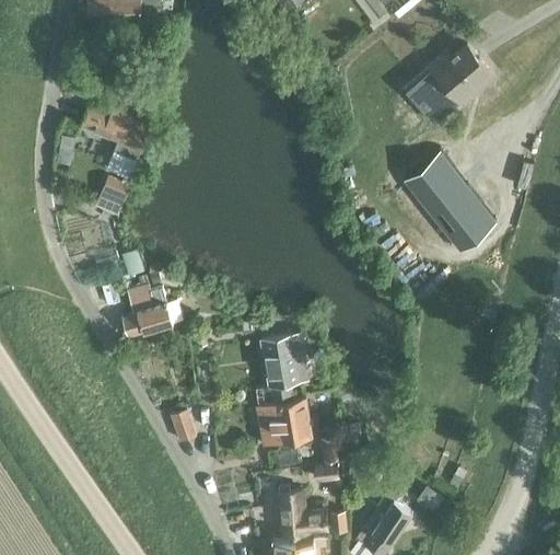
[(279,0),(287,11),(303,0),(279,0)]
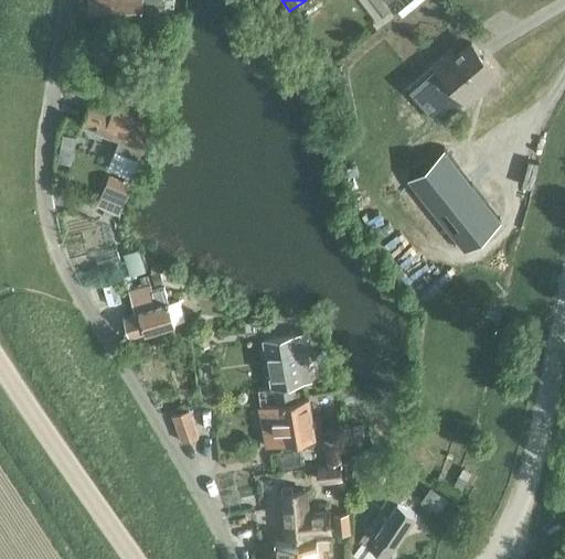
[(390,15),(379,0),(358,0),(376,24),(373,28),(377,33),(394,20),(390,15)]
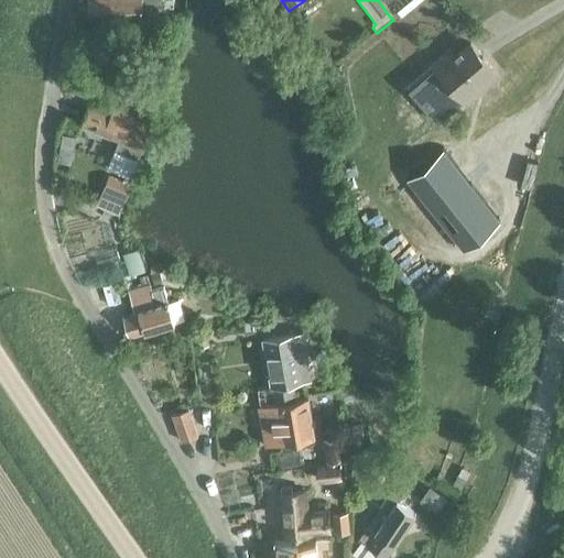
[(171,17),(172,1),(167,1),(88,1),(88,23),(142,23),(142,17),(169,17),(171,17)]
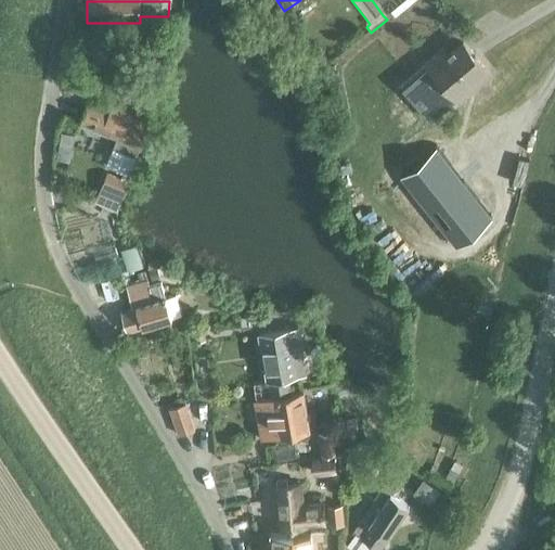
[(426,67),(459,105),(490,78),(464,47),(449,60),(442,53),(426,67)]
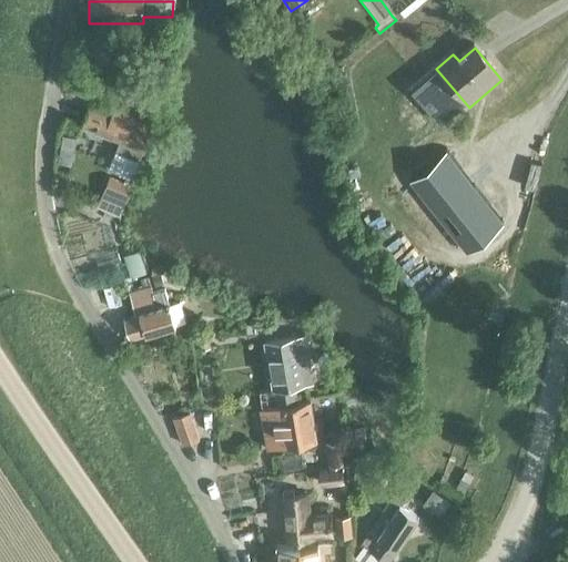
[(137,119),(138,118),(115,109),(112,118),(90,109),(82,130),(119,145),(115,154),(140,164),(142,156),(144,157),(156,128),(146,123),(137,119)]
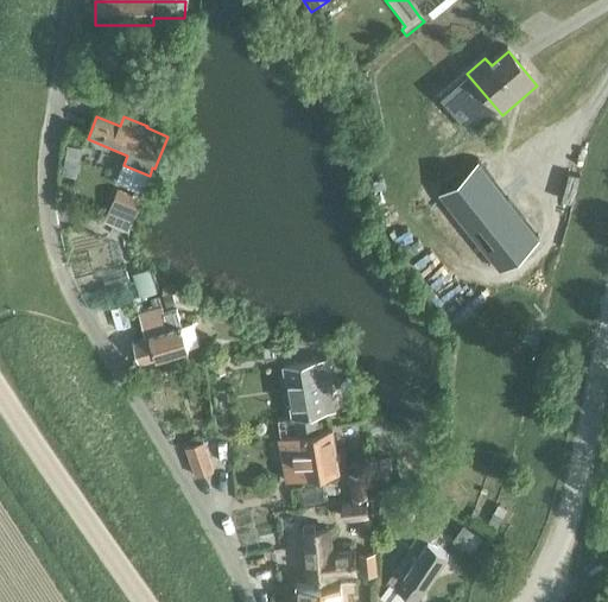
[(477,165),(439,196),(501,273),(539,242),(477,165)]
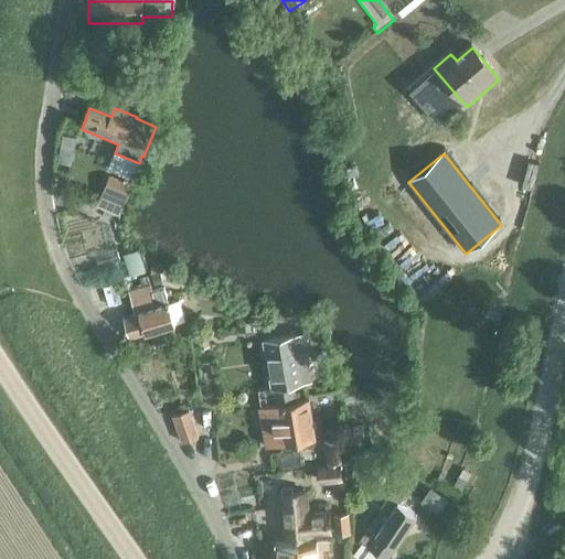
[(109,180),(97,210),(119,218),(131,190),(109,180)]
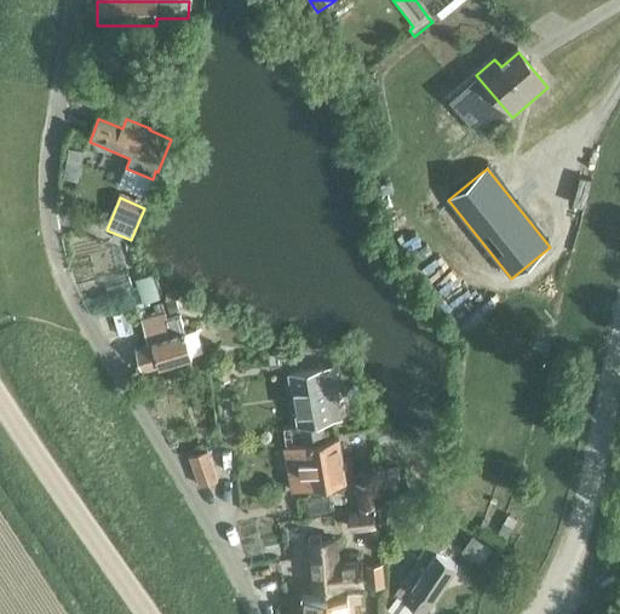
[(166,319),(147,325),(149,333),(147,334),(150,348),(136,351),(143,374),(206,356),(199,330),(187,333),(183,321),(176,323),(168,325),(166,319)]
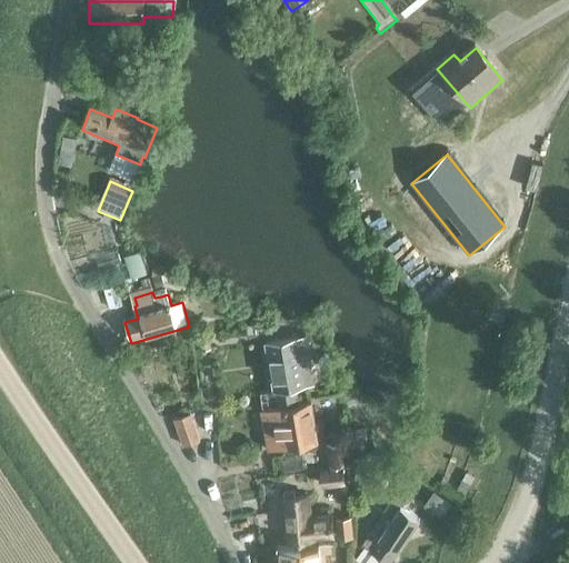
[(272,338),(271,330),(256,331),(257,340),(272,338)]
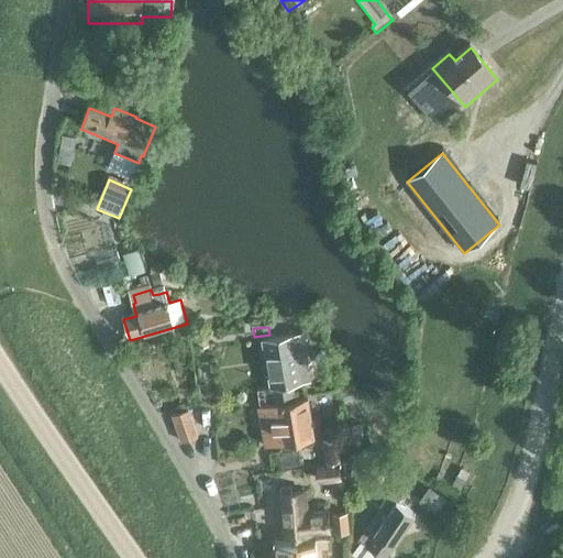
[(196,337),(198,351),(209,350),(207,335),(196,337)]
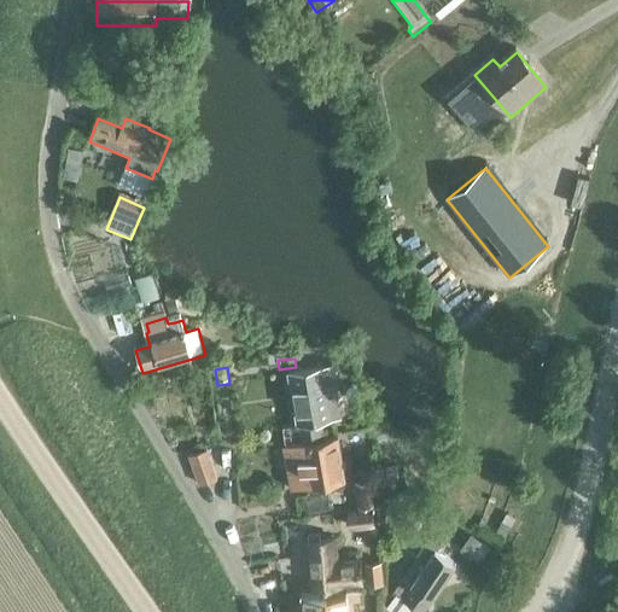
[(298,429),(299,429),(302,442),(326,437),(324,425),(340,421),(332,368),(289,376),(298,429)]
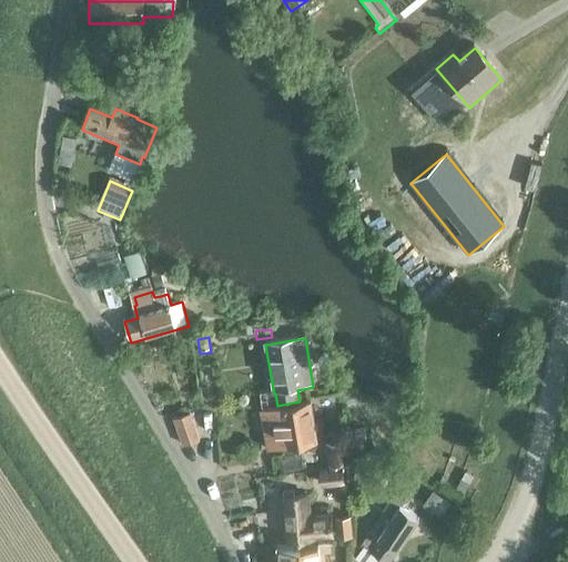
[(312,404),(276,410),(261,412),(269,453),(317,446),(312,404)]
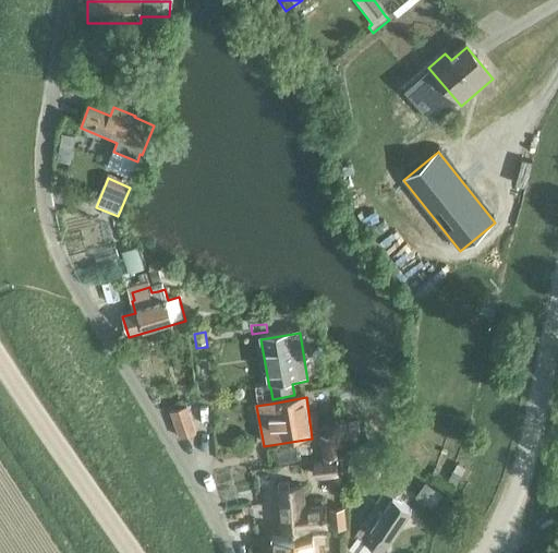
[(171,416),(181,442),(196,436),(187,410),(171,416)]
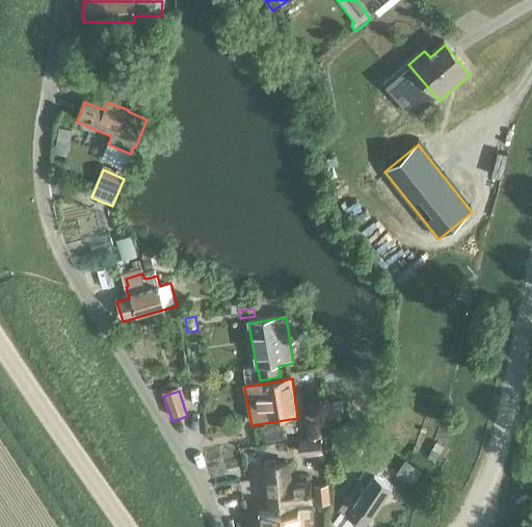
[(307,420),(309,440),(321,439),(319,418),(307,420)]
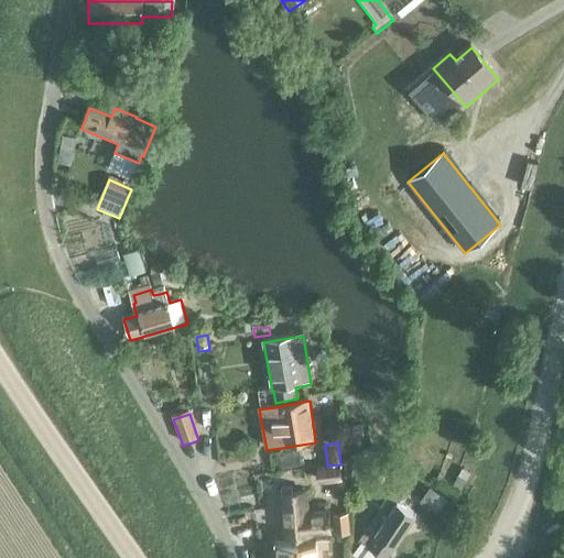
[(345,465),(320,468),(322,484),(347,481),(345,465)]
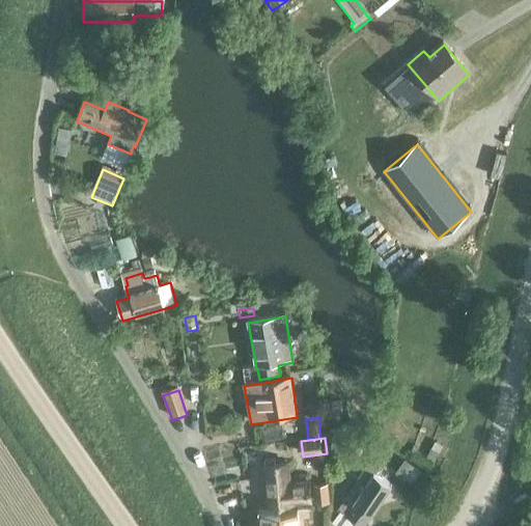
[(428,460),(435,464),(445,448),(438,444),(428,460)]
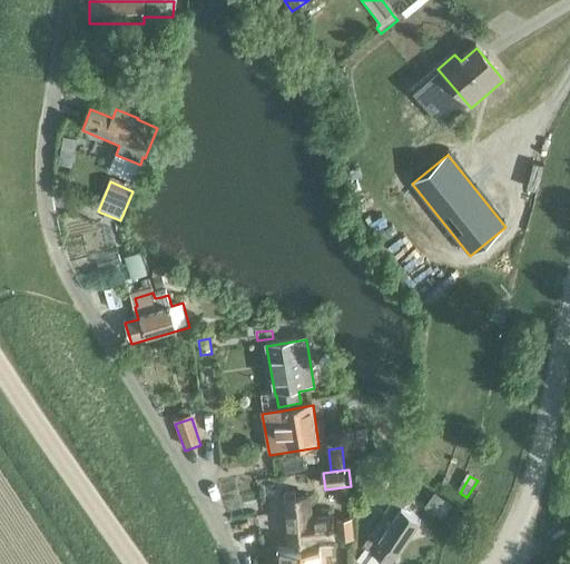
[(389,484),(381,500),(392,505),(400,490),(389,484)]
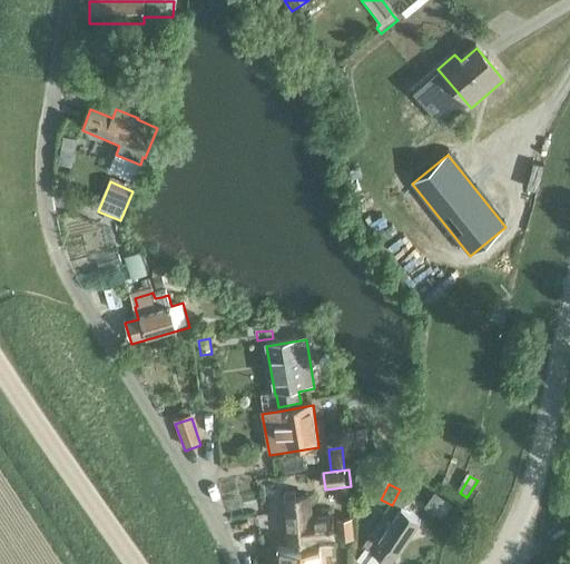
[(308,497),(292,500),(285,500),(288,545),(313,543),(334,541),(332,518),(311,521),(308,497)]
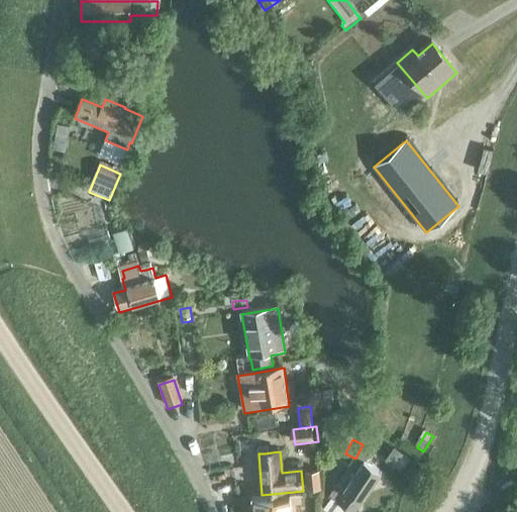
[(321,510),(323,511),(356,511),(382,475),(365,464),(369,458),(359,453),(321,510)]
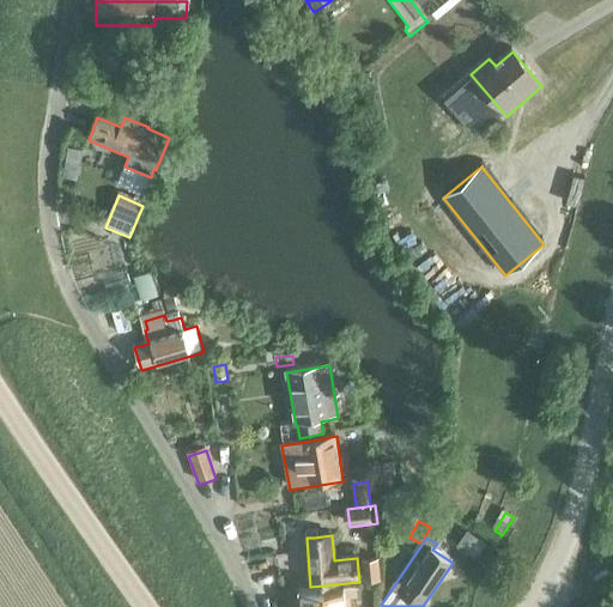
[(376,546),(375,569),(387,570),(389,547),(376,546)]
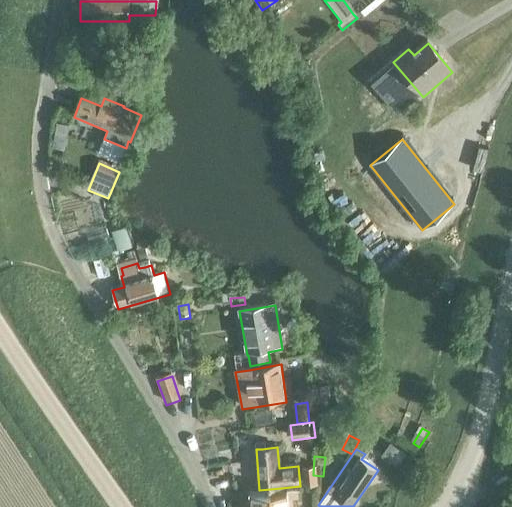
[(302,493),(287,494),(251,498),(252,506),(303,506),(302,493)]
